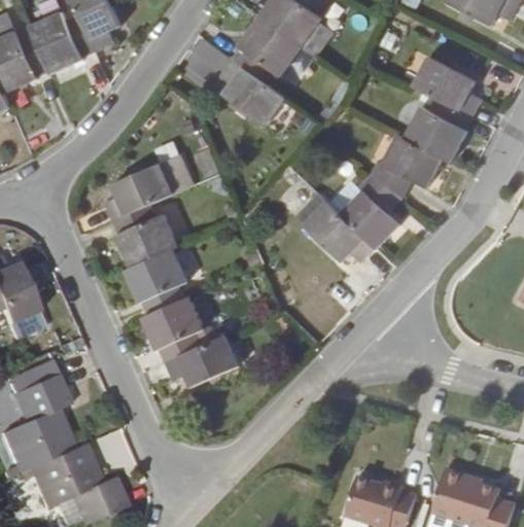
[(119,26),(107,0),(70,0),(77,14),(94,53),(113,44),(107,31),(119,26)]
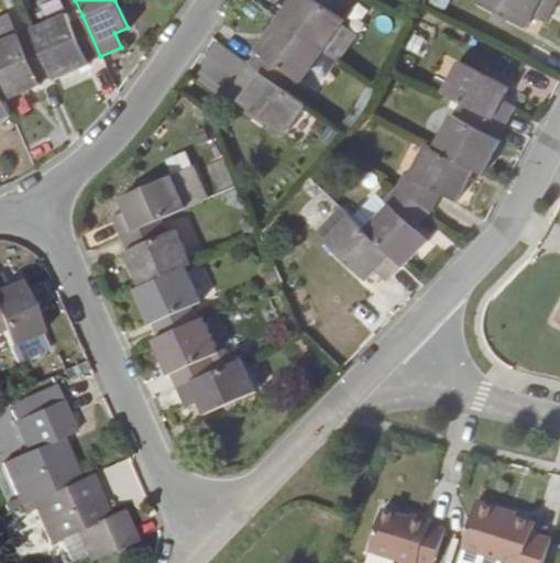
[(344,0),(287,0),(275,19),(320,52),(335,61),(354,34),(340,23),(343,20),(335,14),(344,0)]
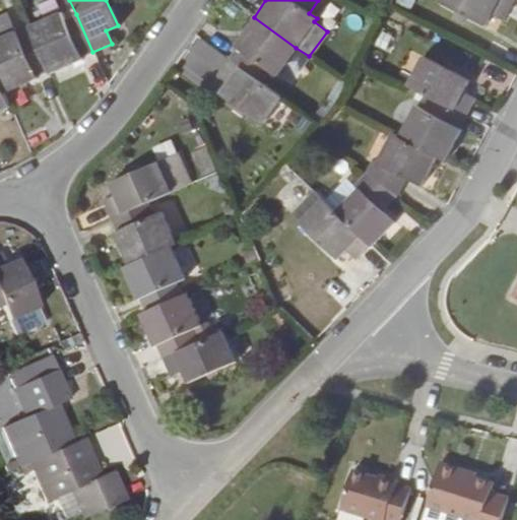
[(505,0),(438,0),(438,1),(454,10),(466,16),(485,25),(490,14),(502,20),(511,3),(505,0)]
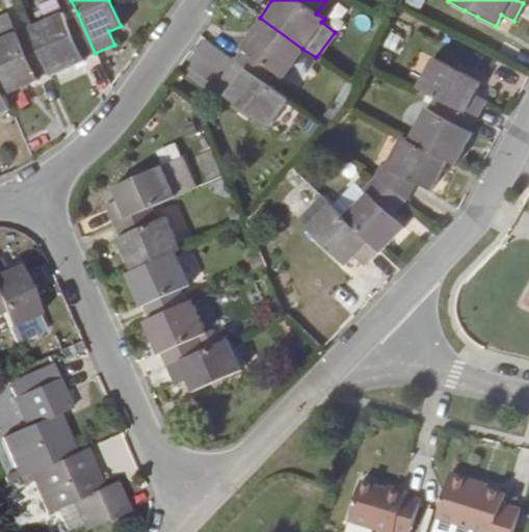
[(477,17),(465,10),(461,16),(474,23),(477,17)]
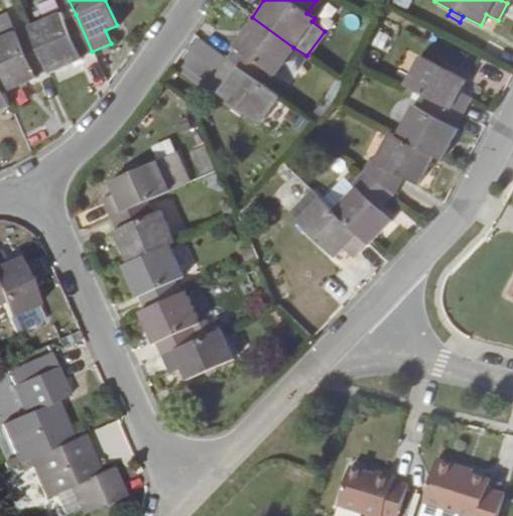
[(62,20),(59,12),(27,26),(46,70),(48,74),(80,59),(79,56),(92,51),(76,14),(62,20)]
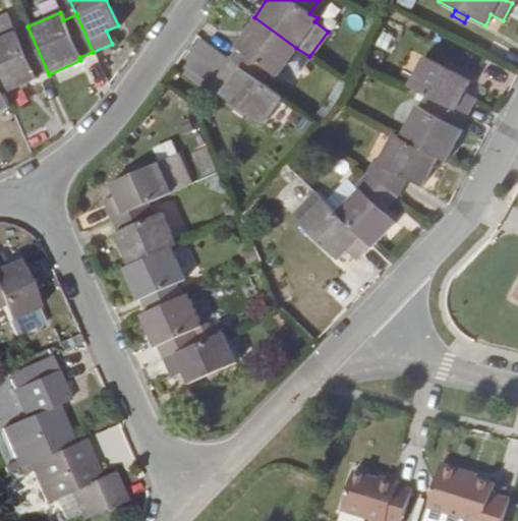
[(0,88),(2,93),(35,78),(34,75),(47,70),(27,26),(14,32),(7,15),(0,18),(0,88)]
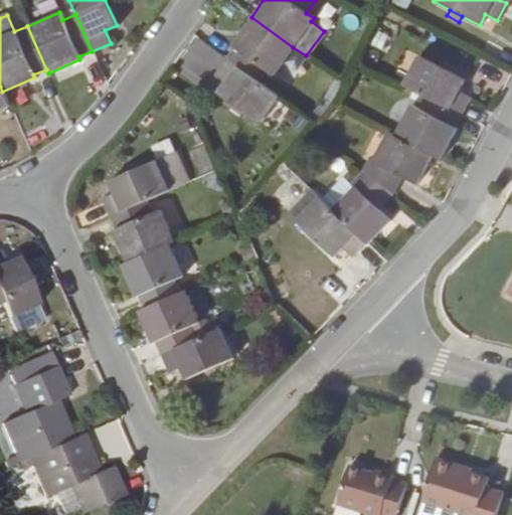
[(293,47),(251,17),(231,45),(233,47),(225,58),(257,81),(266,69),(273,75),(293,47)]
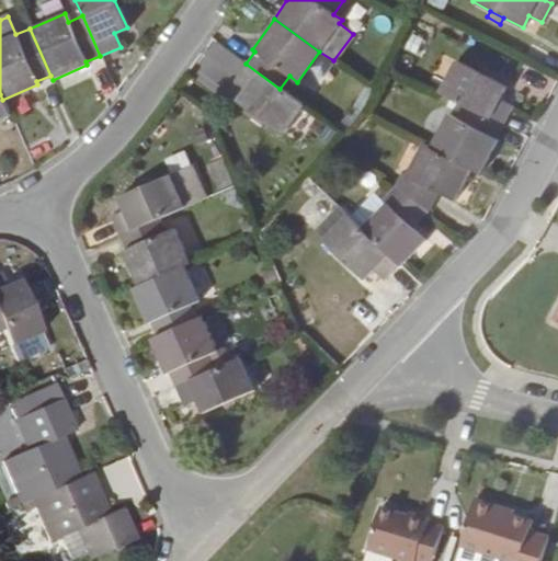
[(504,88),(454,60),(437,92),(464,105),(501,125),(511,105),(499,99),(504,88)]
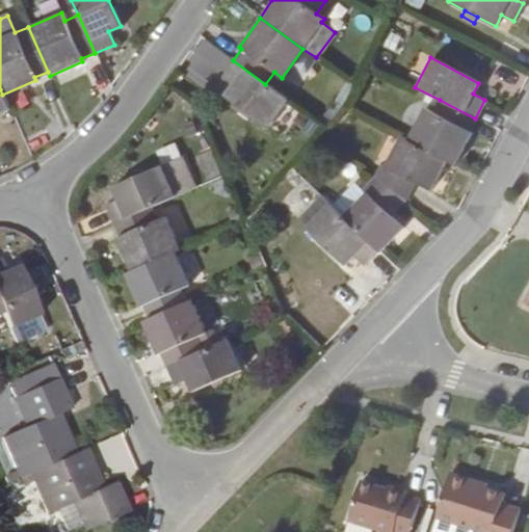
[(265,84),(233,60),(220,77),(231,85),(223,96),(267,127),(287,100),(265,84)]
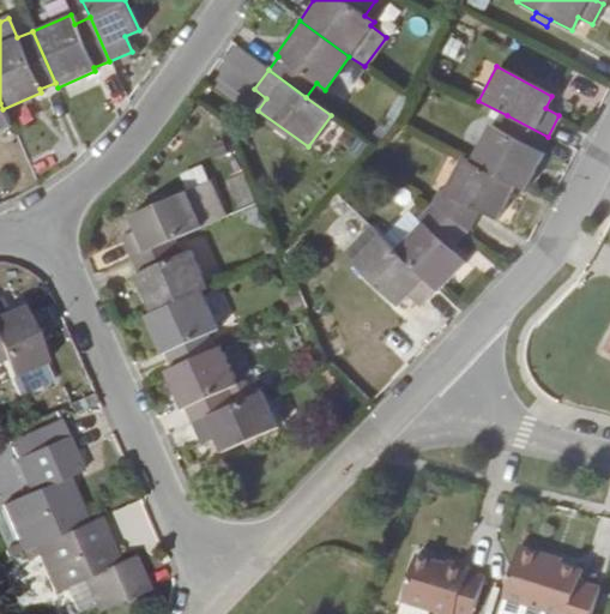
[(2,109),(0,103),(0,132),(11,127),(2,109)]
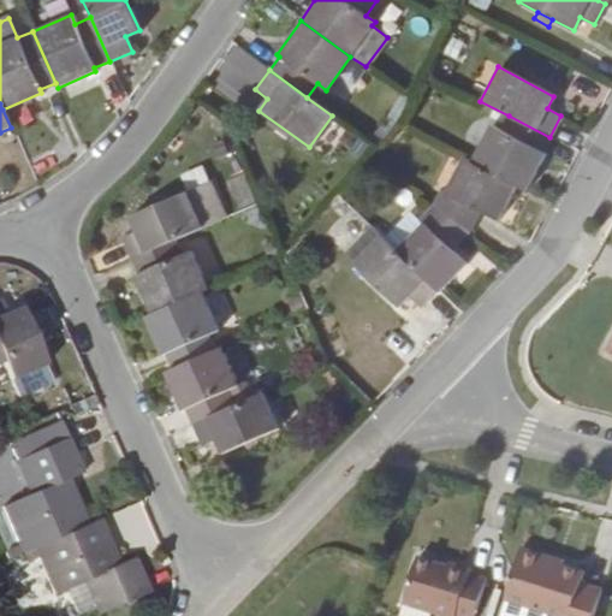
[(550,137),(509,116),(500,130),(491,125),(471,163),(515,185),(526,190),(545,154),(541,152),(550,137)]
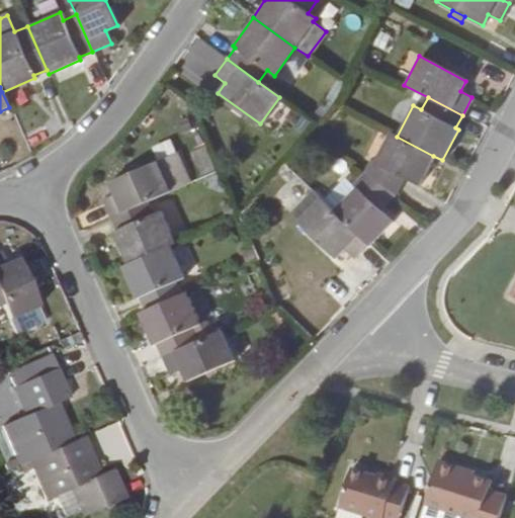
[(297,114),(289,109),(283,117),(292,122),(297,114)]
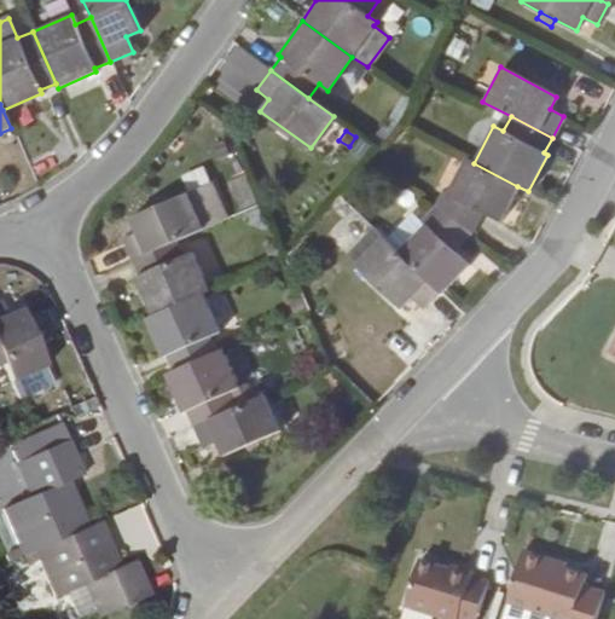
[(474,163),(465,158),(448,192),(444,190),(434,207),(459,226),(471,206),(482,212),(499,221),(517,186),(474,163)]
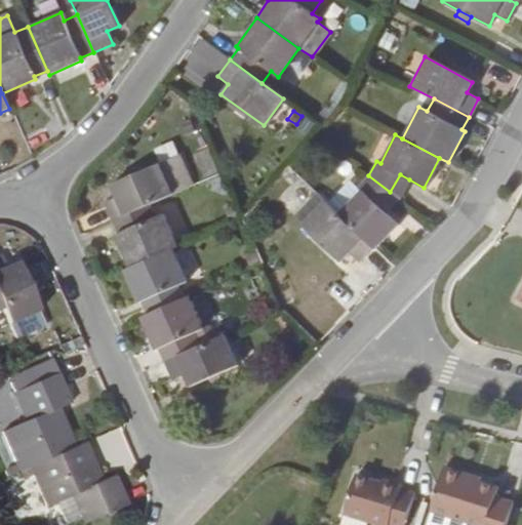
[(178,155),(110,184),(115,196),(103,201),(112,220),(149,204),(192,185),(178,155)]
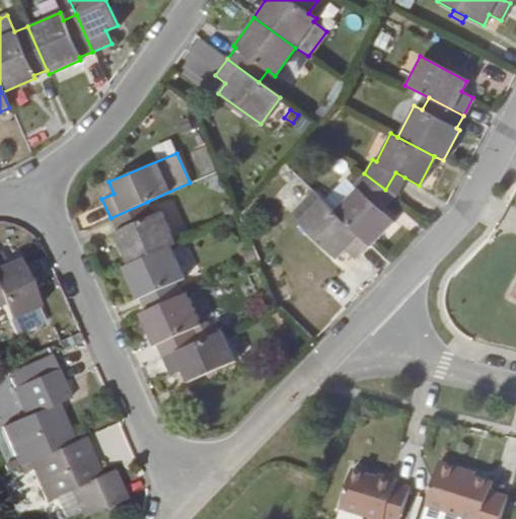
[(395,172),(385,190),(394,196),(404,177),(395,172)]
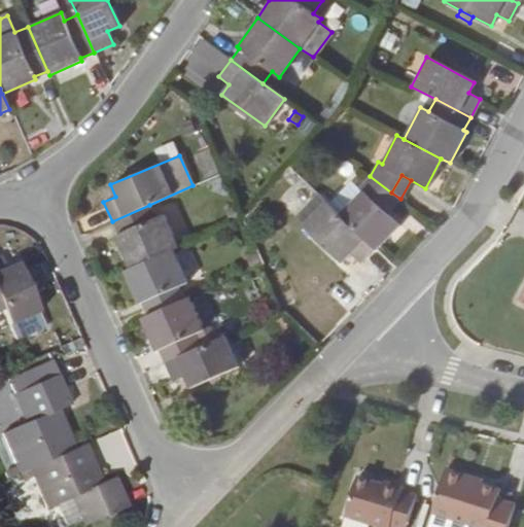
[(391,192),(370,176),(357,188),(350,180),(327,204),(374,247),(376,249),(398,225),(386,214),(379,207),(391,192)]
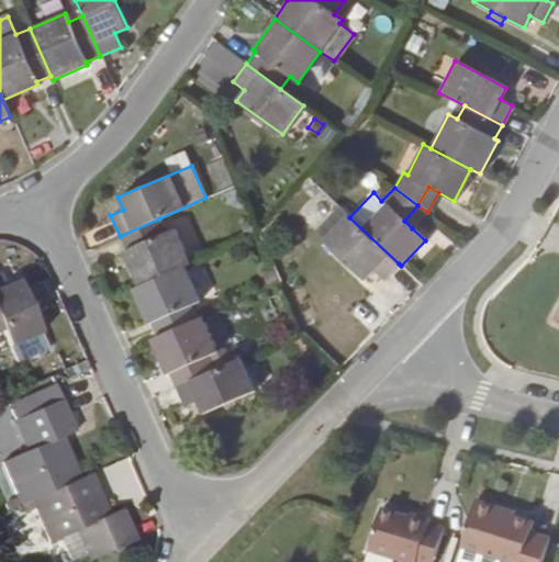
[(349,217),(338,205),(313,231),(364,280),(373,270),(383,280),(399,263),(349,217)]
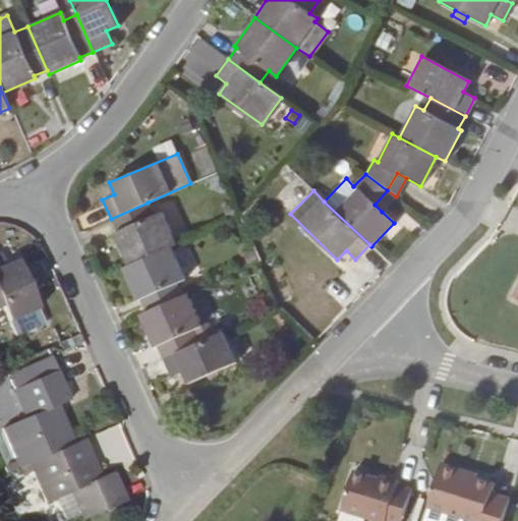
[(396,196),(387,190),(375,205),(382,212),(396,196)]
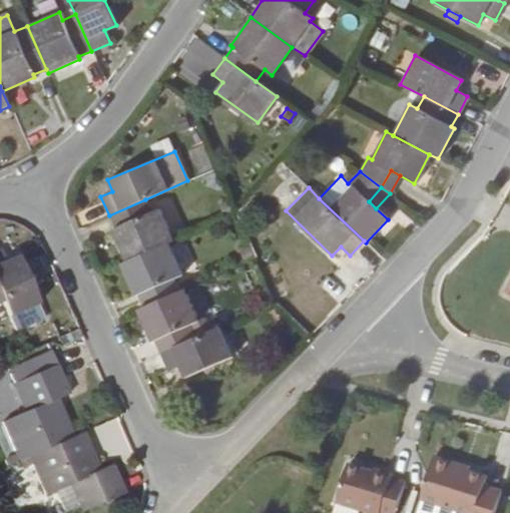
[(158,208),(150,212),(145,199),(109,215),(114,227),(112,229),(126,262),(167,243),(172,240),(158,208)]
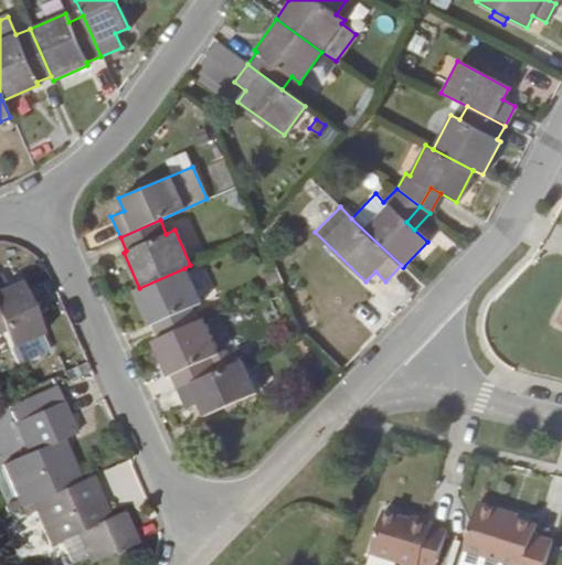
[(200,304),(184,268),(139,288),(133,291),(148,326),(151,324),(158,339),(197,321),(191,307),(200,304)]
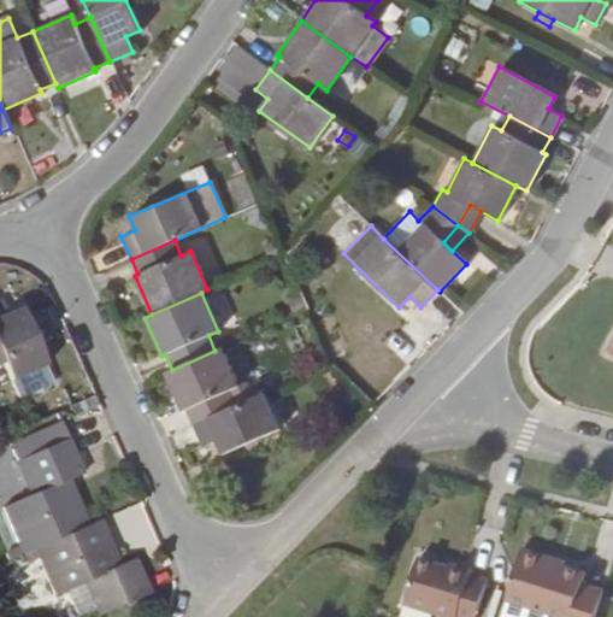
[(51,382),(18,307),(4,313),(0,305),(0,363),(15,397),(51,382)]
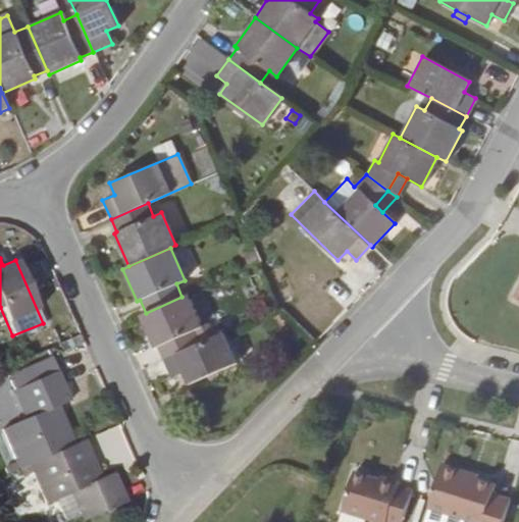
[(201,326),(188,295),(182,297),(146,313),(140,315),(154,347),(156,346),(162,359),(214,336),(208,323),(201,326)]
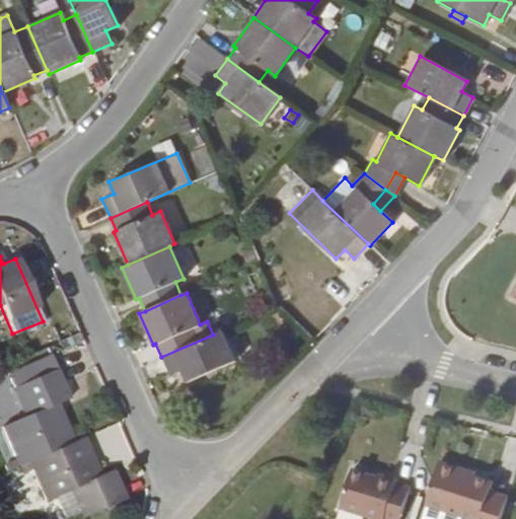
[(213,335),(161,357),(169,375),(180,370),(187,382),(234,361),(221,330),(213,335)]
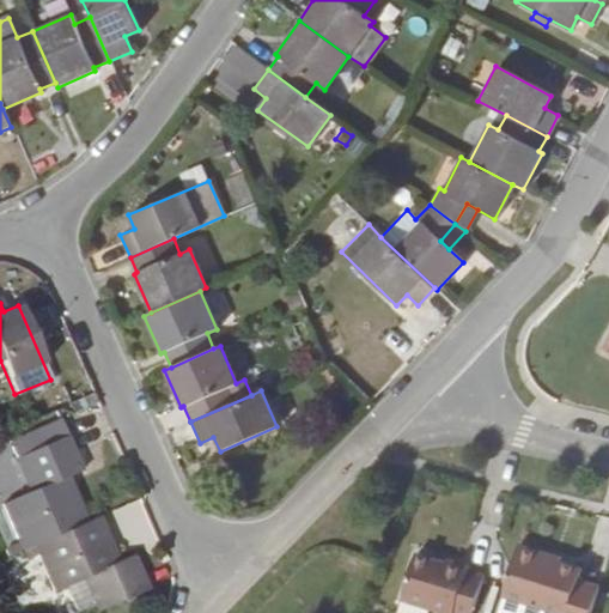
[(59,419),(24,434),(26,441),(10,448),(29,492),(0,505),(20,551),(86,522),(66,477),(81,469),(59,419)]
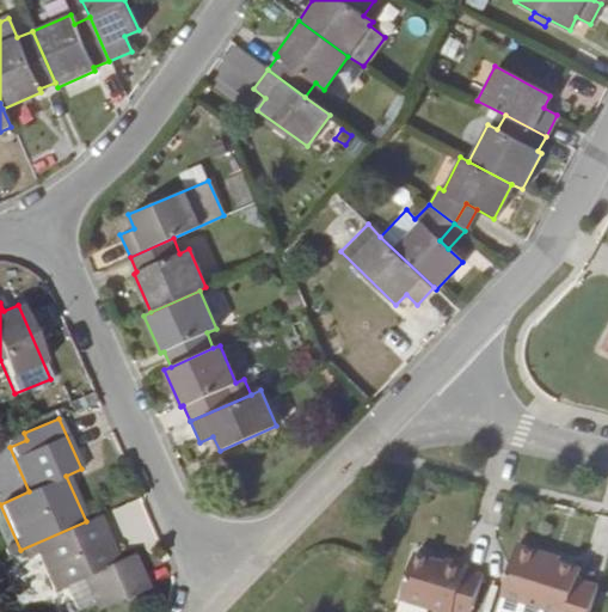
[(26,440),(24,433),(6,441),(10,447),(26,440)]
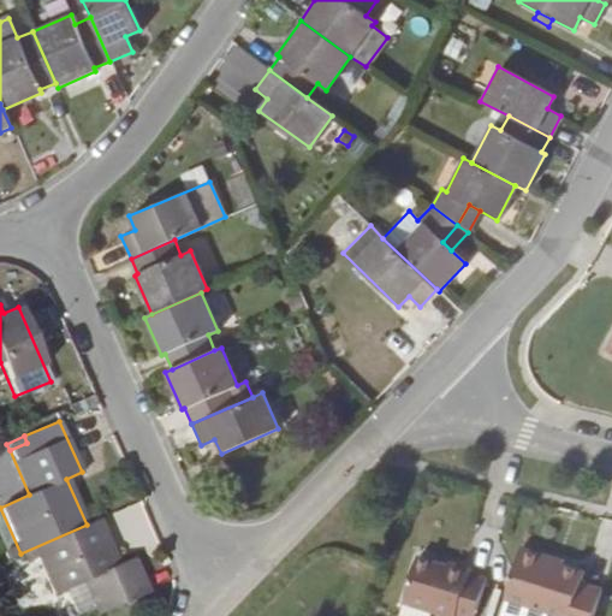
[(87,525),(21,554),(23,561),(35,556),(51,594),(64,588),(73,612),(79,614),(91,609),(95,615),(148,592),(132,557),(117,564),(97,520),(87,525)]
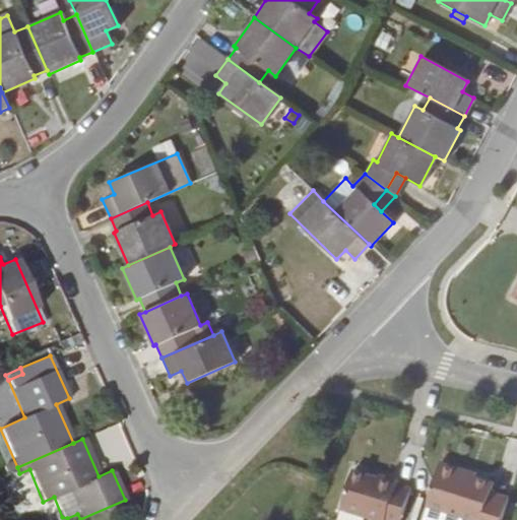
[(490,490),(492,480),(473,474),(460,470),(461,467),(438,460),(425,503),(475,519),(501,519),(509,496),(490,490)]
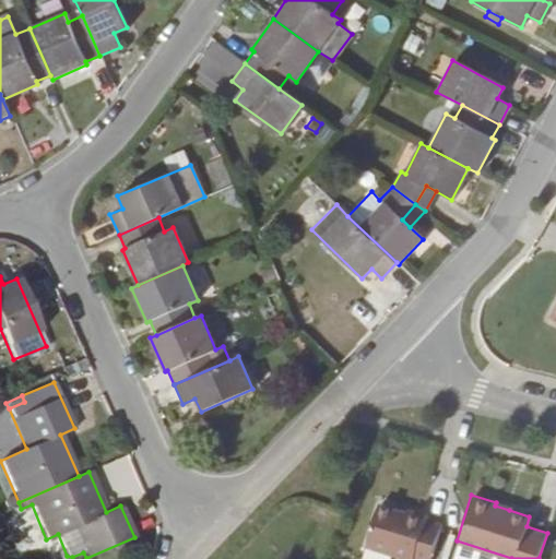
[(425,558),(438,522),(423,516),(424,514),(403,508),(402,510),(376,502),(363,545),(409,558),(425,558)]
